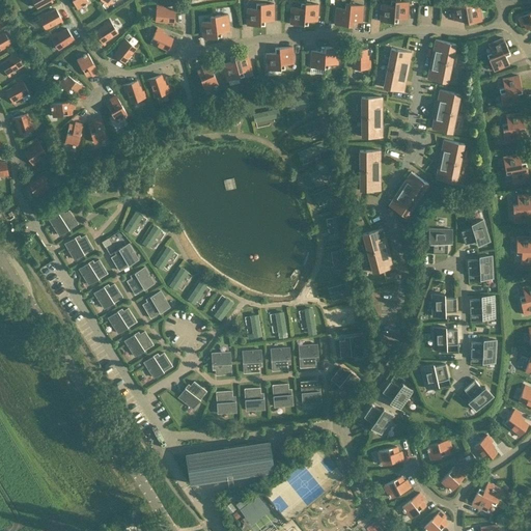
[(54,2),(52,0),(31,0),(36,8),(50,0),(51,0),(53,3),(54,2)]
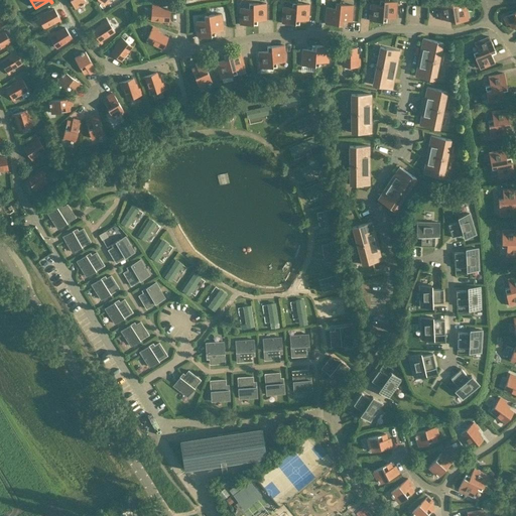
[(371,4),(370,10),(369,20),(383,21),(384,0),(379,0),(380,5),(371,4)]
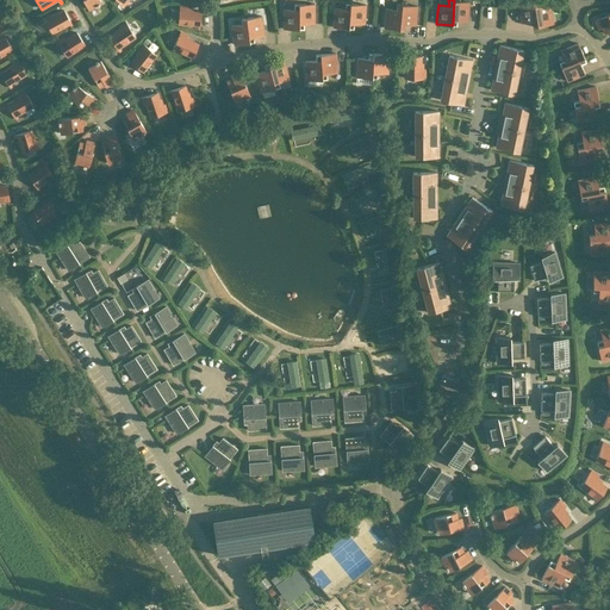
[(468,20),(468,8),(470,1),(455,0),(454,0),(453,25),(456,25),(458,20),(468,20)]
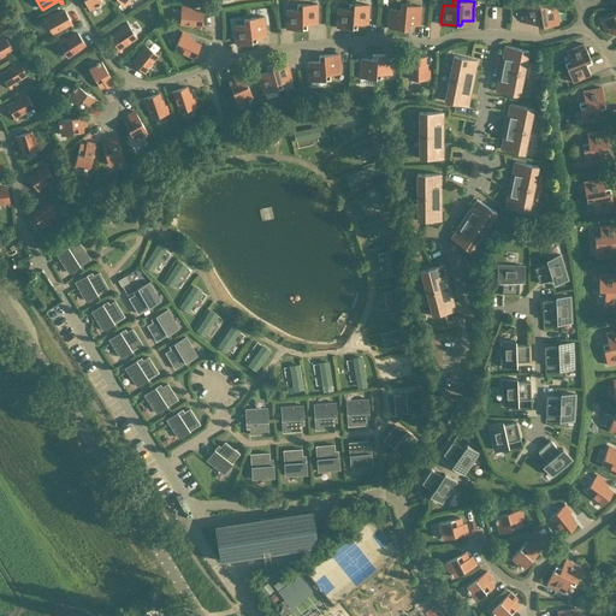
[(544,0),(539,1),(543,27),(558,24),(556,5),(545,6),(544,0)]
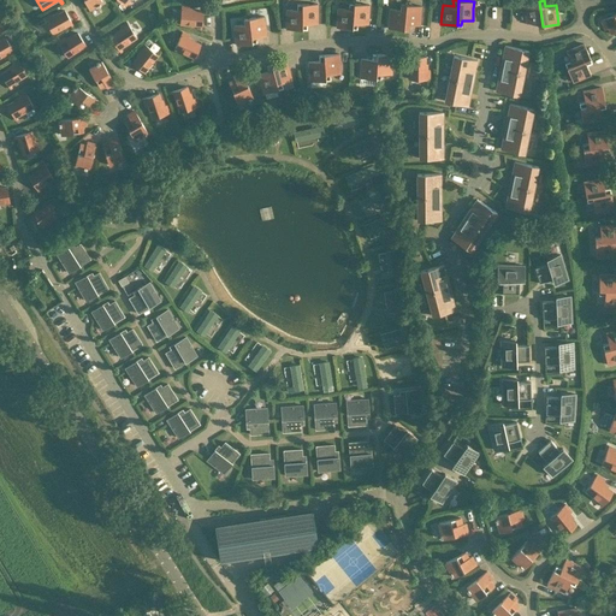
[(543,27),(539,1),(523,4),(527,23),(538,22),(538,27),(543,27)]
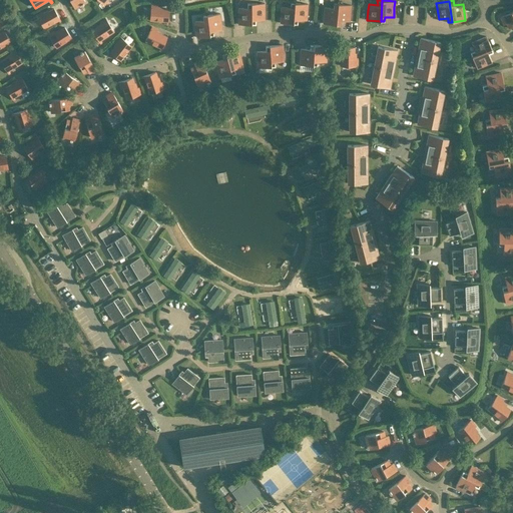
[(247,8),(238,8),(238,24),(252,24),(251,3),(247,3),(247,8)]
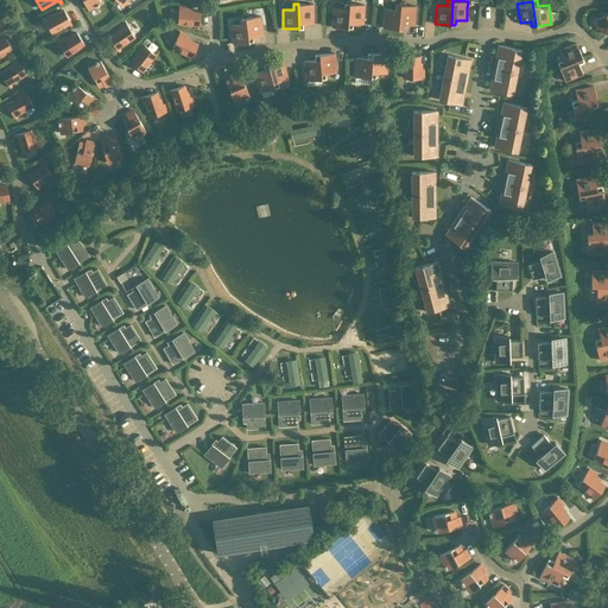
[(314,23),(314,11),(314,4),(298,4),(299,29),(303,29),(303,23),(314,23)]
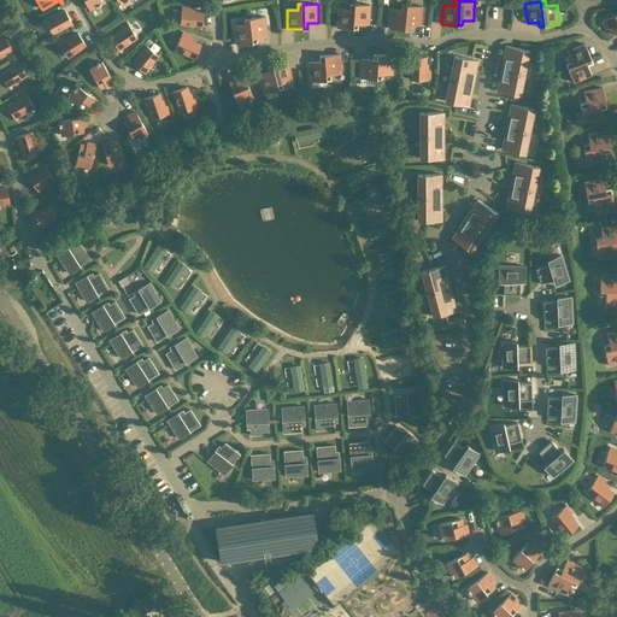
[(339,9),(339,16),(338,28),(353,29),(356,4),(350,4),(350,10),(339,9)]
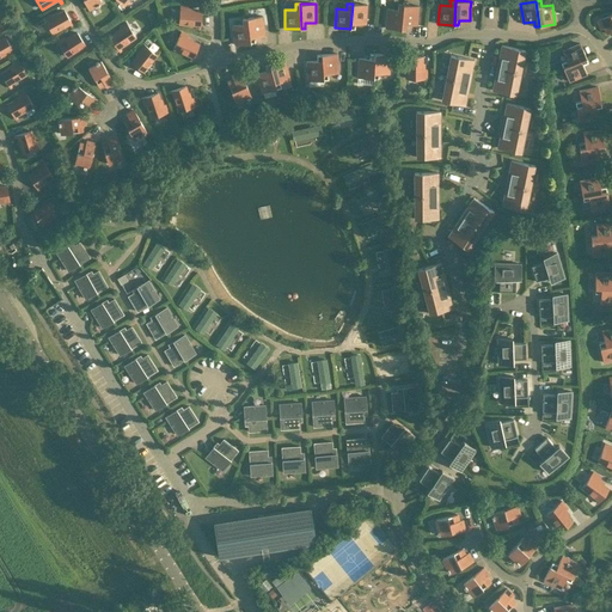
[(366,24),(367,12),(367,5),(353,4),(350,29),(355,29),(355,23),(366,24)]
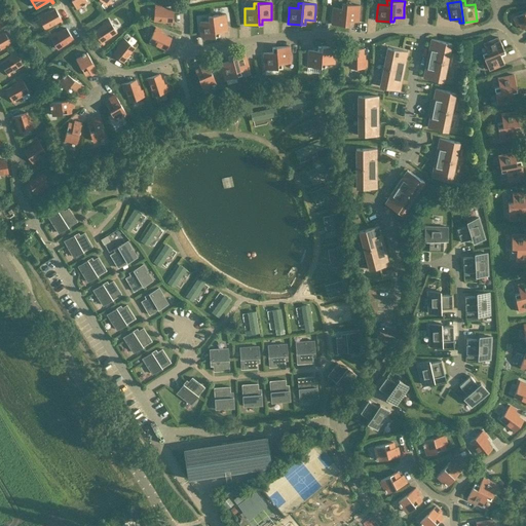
[(333,7),(333,13),(332,24),(345,25),(347,4),(342,3),(342,8),(333,7)]
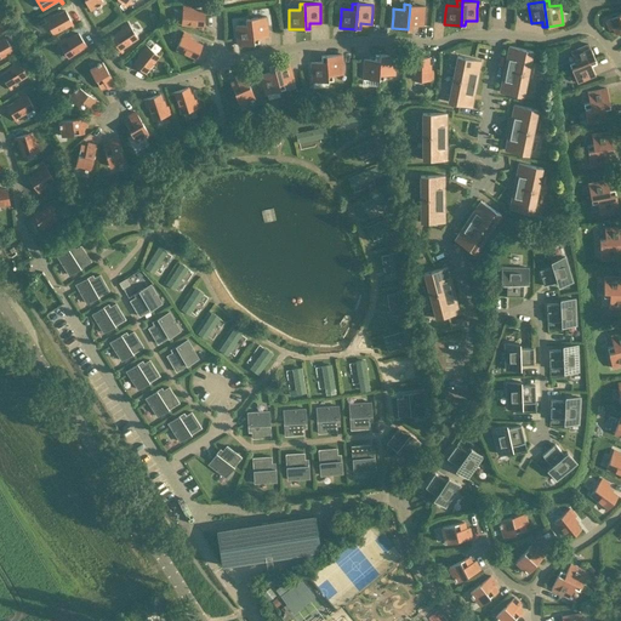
[(423,26),(425,13),(426,6),(410,5),(408,29),(412,30),(412,24),(423,26)]
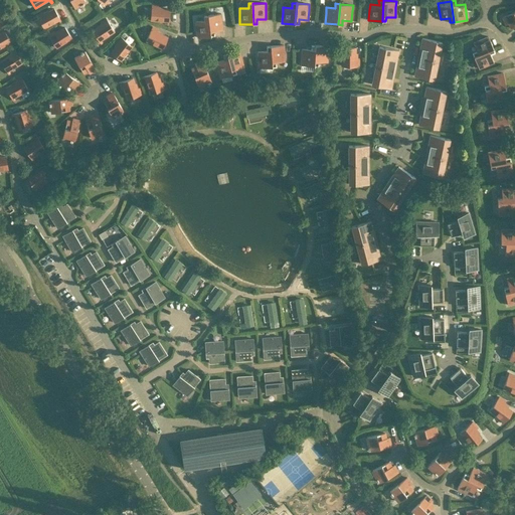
[(168,24),(169,24),(170,9),(159,8),(159,5),(153,5),(151,20),(168,21),(168,24)]
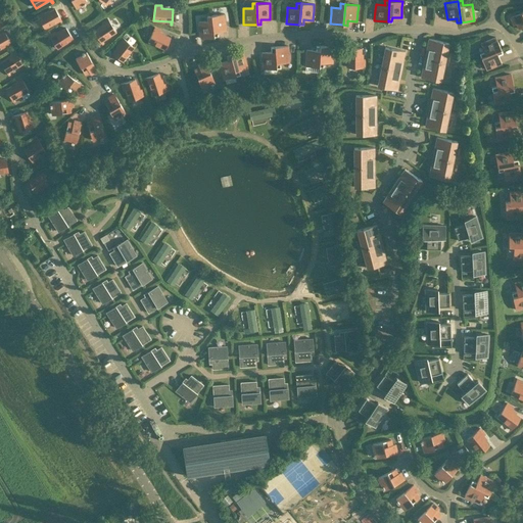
[(63,21),(55,8),(45,14),(44,11),(38,15),(46,29),(60,20),(62,22),(63,21)]
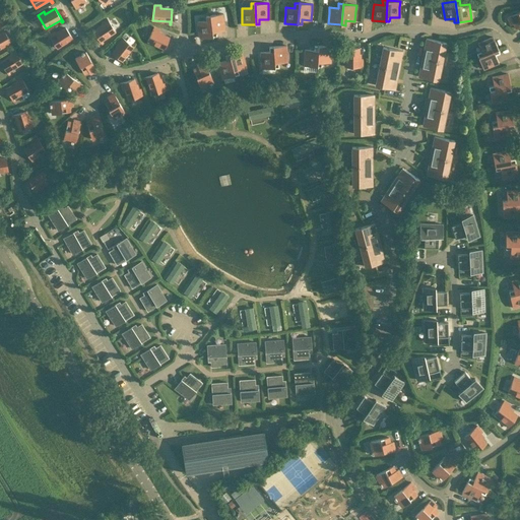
[(519,11),(508,17),(511,24),(514,23),(516,28),(519,25),(519,11)]
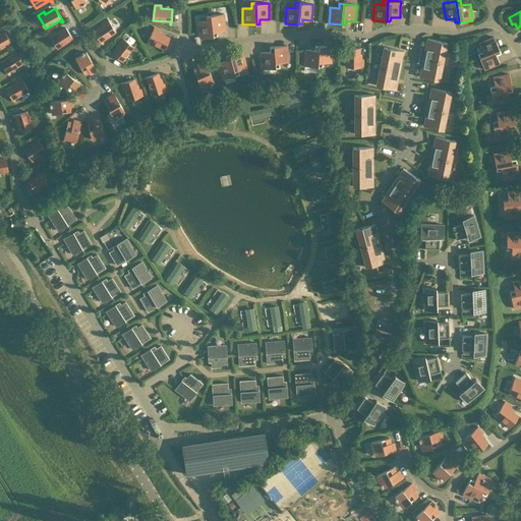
[(224,13),(217,14),(211,15),(214,37),(218,36),(217,31),(226,30),(224,13)]
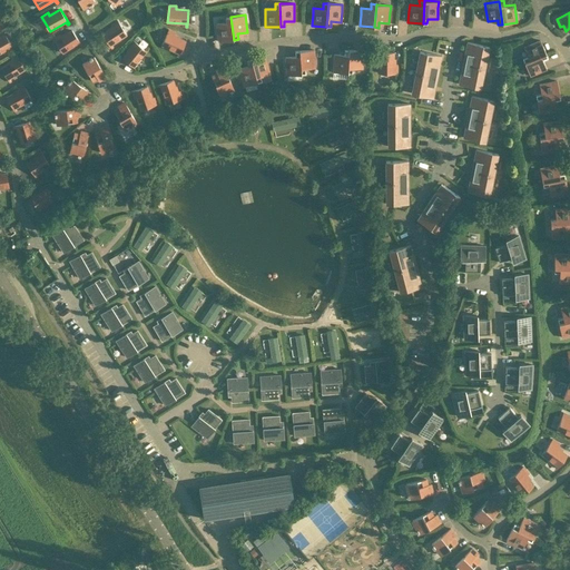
[(234,40),(231,17),(226,17),(227,22),(217,23),(219,41),(234,40)]
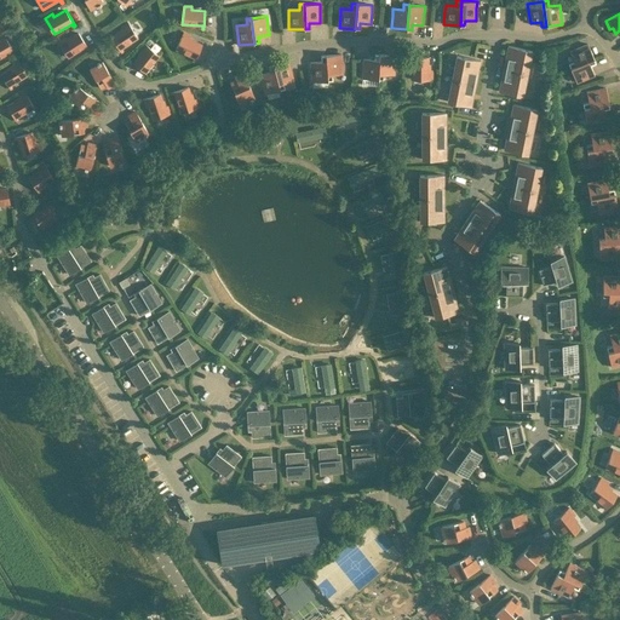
[(124,29),(112,38),(122,52),(124,51),(121,49),(138,38),(128,22),(121,27),(124,29)]
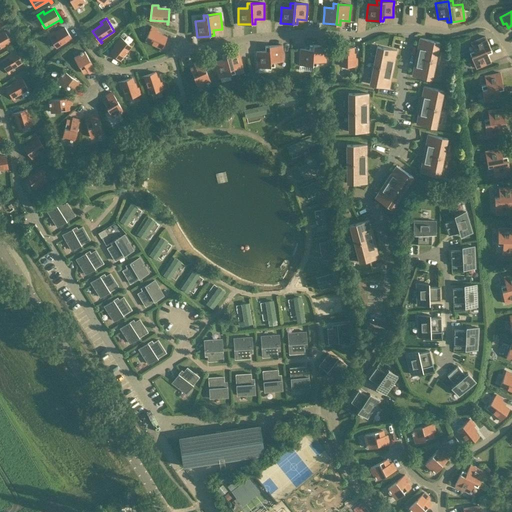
[(73,40),(65,27),(56,33),(54,31),(49,35),(57,47),(71,38),(72,40),(73,40)]
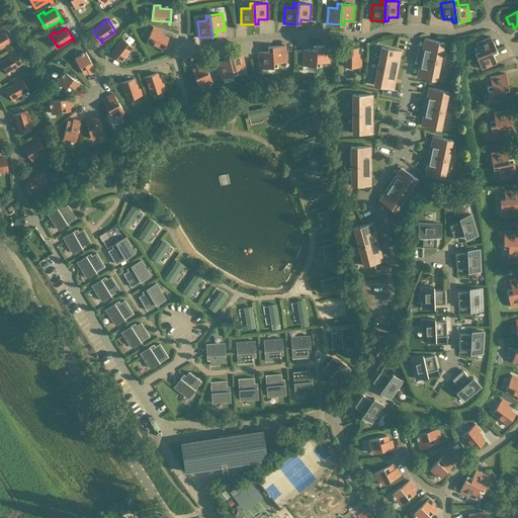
[(162,51),(163,52),(169,37),(159,32),(160,29),(154,27),(148,40),(163,48),(162,51)]
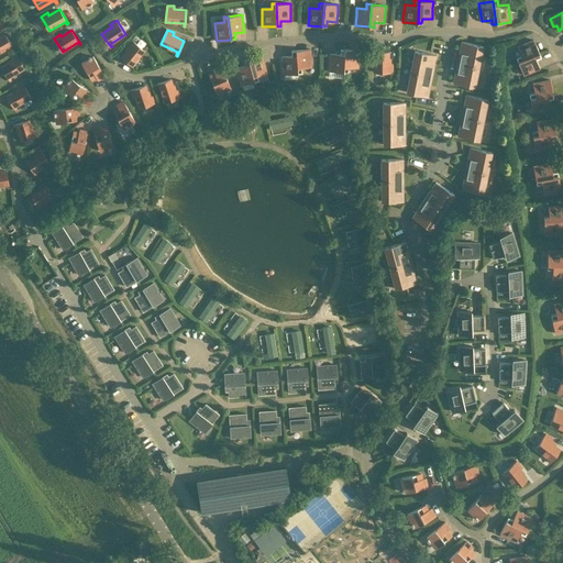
[(0,52),(12,45),(3,31),(0,33),(0,52)]
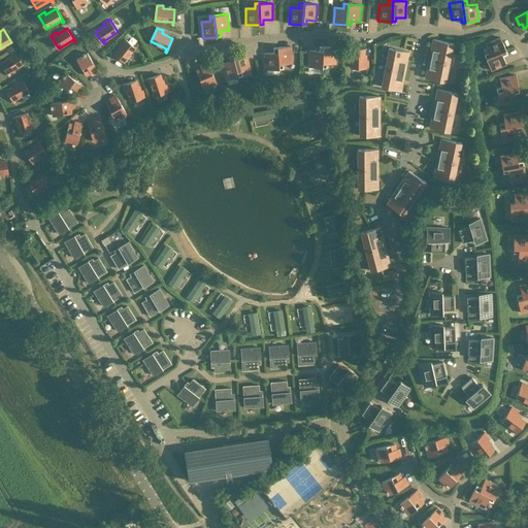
[(114,54),(127,63),(128,62),(125,61),(136,47),(124,37),(120,42),(122,44),(114,54)]
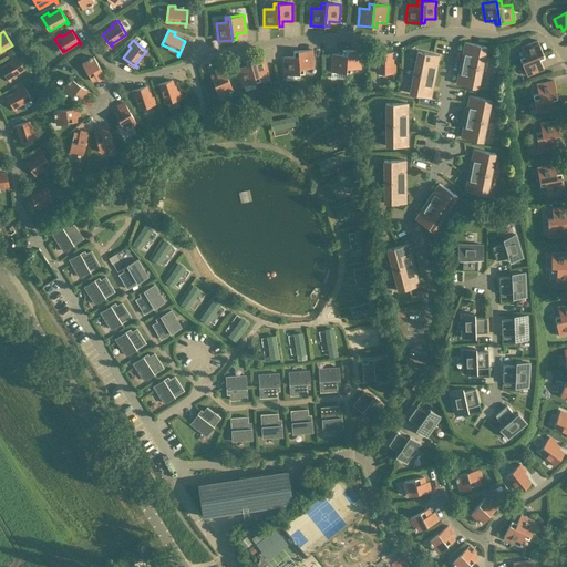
[(522,62),(543,53),(538,40),(522,47),(525,55),(521,58),(522,62)]
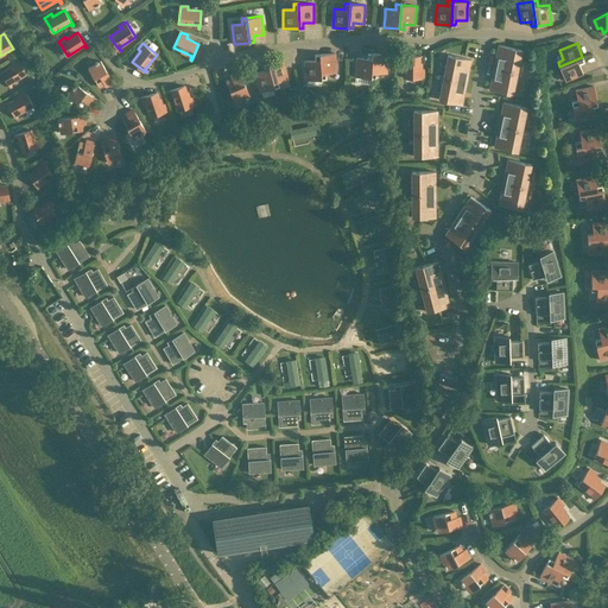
[(498,44),(488,89),(513,95),(523,50),(498,44)]
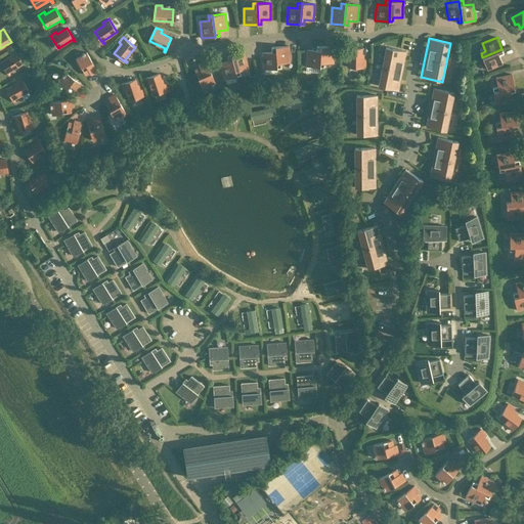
[(307,50),(306,67),(320,67),(321,46),(317,45),(316,50),(307,50)]
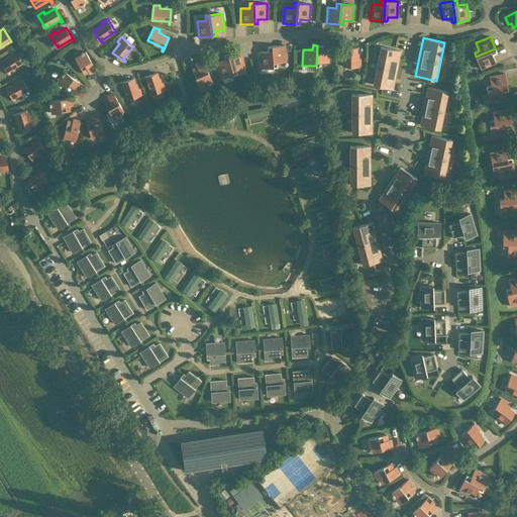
[(260,52),(260,62),(261,69),(274,68),(272,45),(268,46),(268,52),(260,52)]
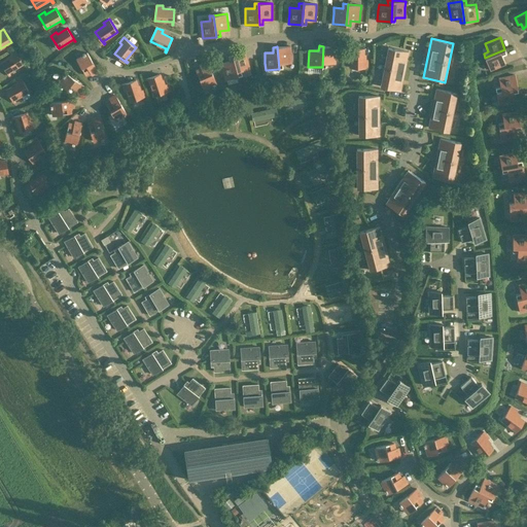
[(291,63),(291,57),(290,46),(277,46),(279,69),(283,68),(283,64),(291,63)]
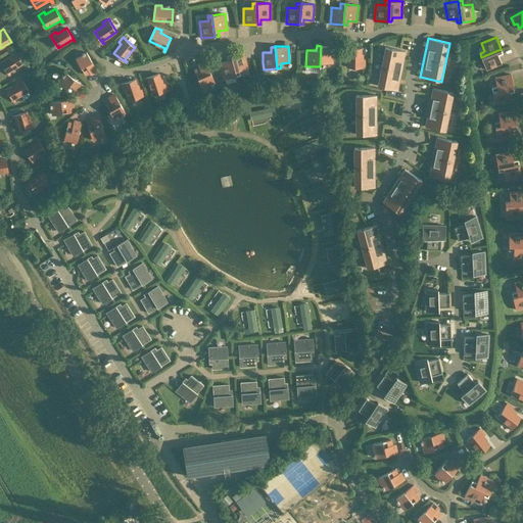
[(333,63),(333,56),(334,46),(321,46),(320,66),(324,67),(324,62),(333,63)]
